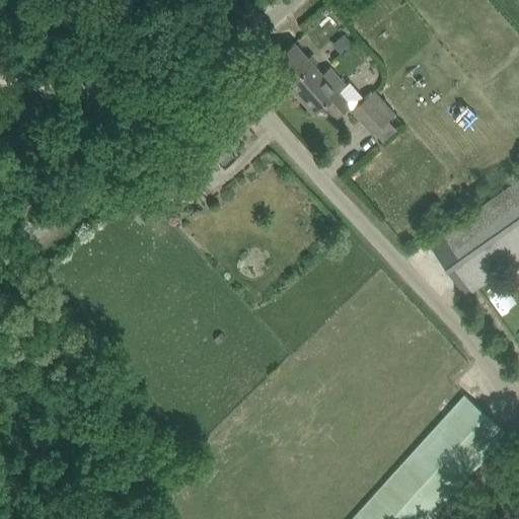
[(352,43),(344,33),(332,44),(341,53),(352,43)]
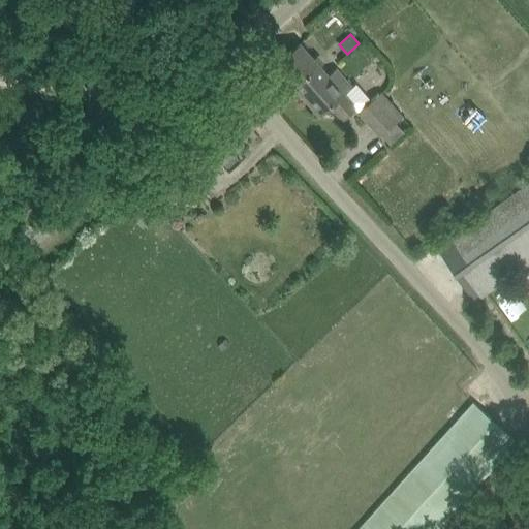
[(293,86),(318,64),(299,42),(275,64),(293,86)]
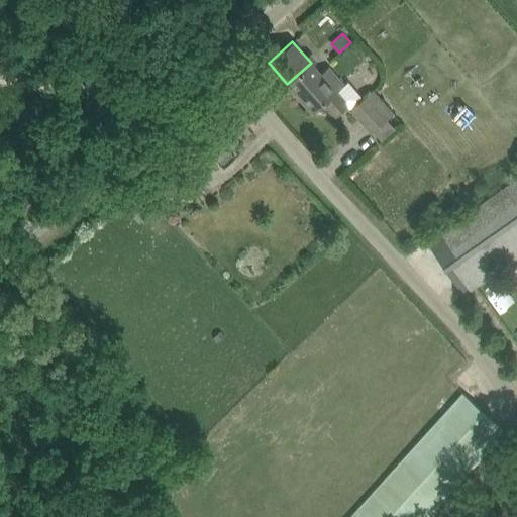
[(328,67),(321,74),(311,63),(287,84),(312,112),(322,104),(334,116),(346,106),(335,93),(344,85),(328,67)]
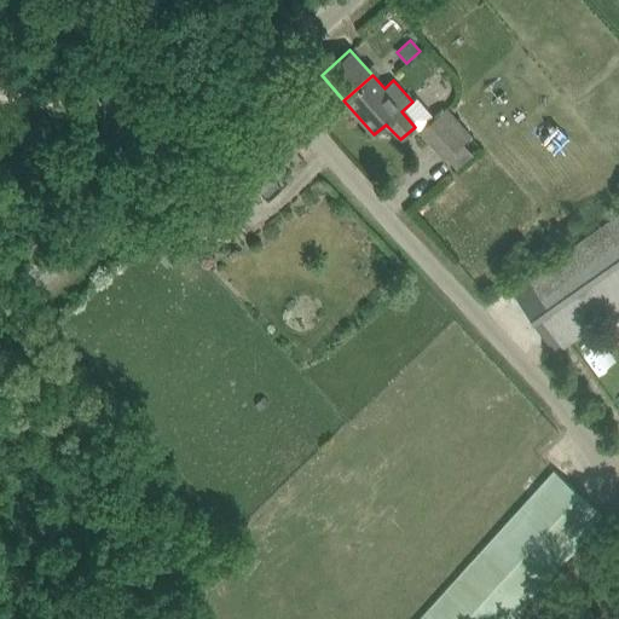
[(444,160),(446,158),(463,143),(470,137),(446,108),(418,131),(444,160)]
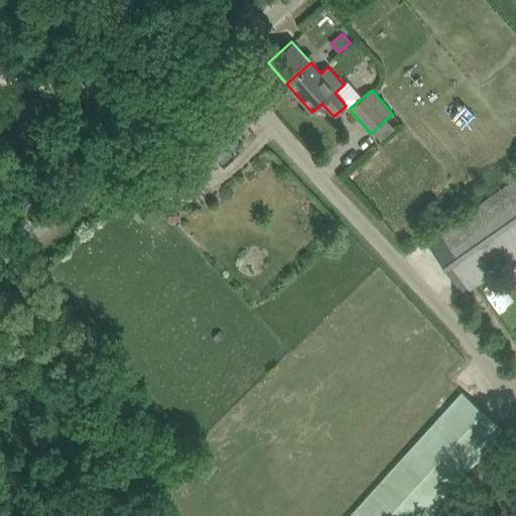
[(386,119),(372,132),(380,141),(394,128),(386,119)]
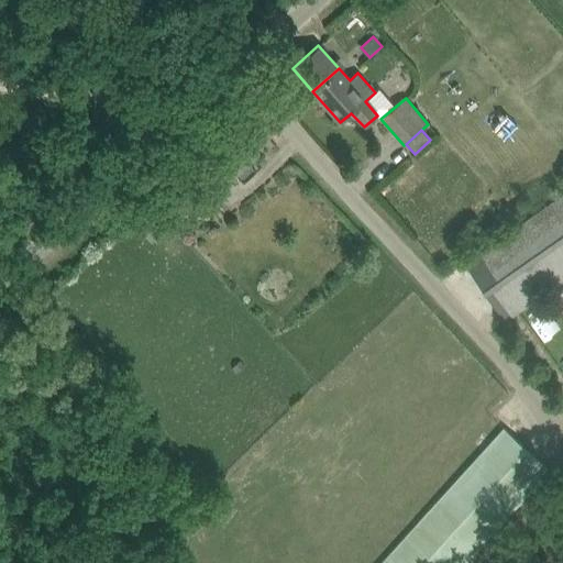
[(236,172),(244,181),(256,169),(249,161),(256,153),(236,132),(209,157),(229,178),(236,172)]
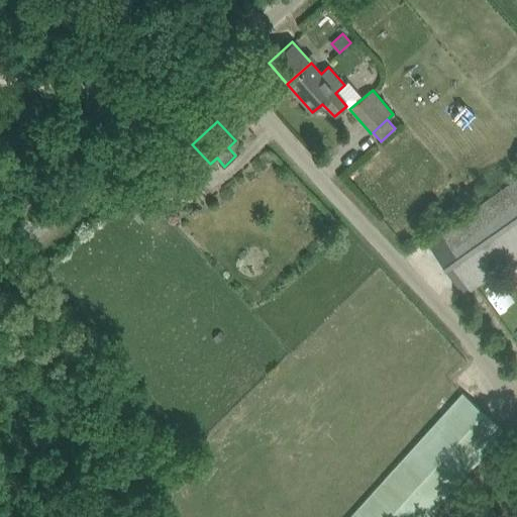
[(516,179),(444,230),(428,241),(464,295),(516,257),(516,179)]
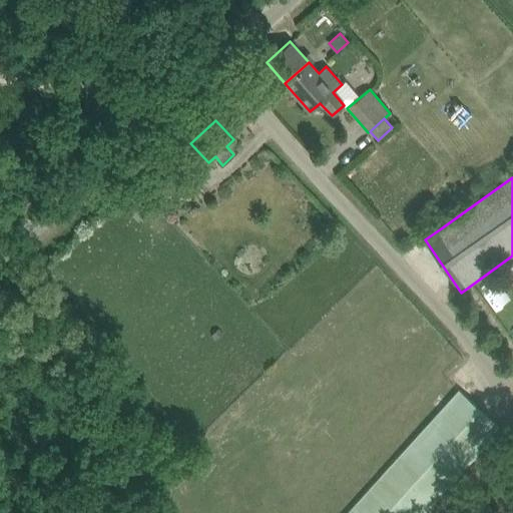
[(461,390),(348,512),(424,512),(502,428),(461,390)]
